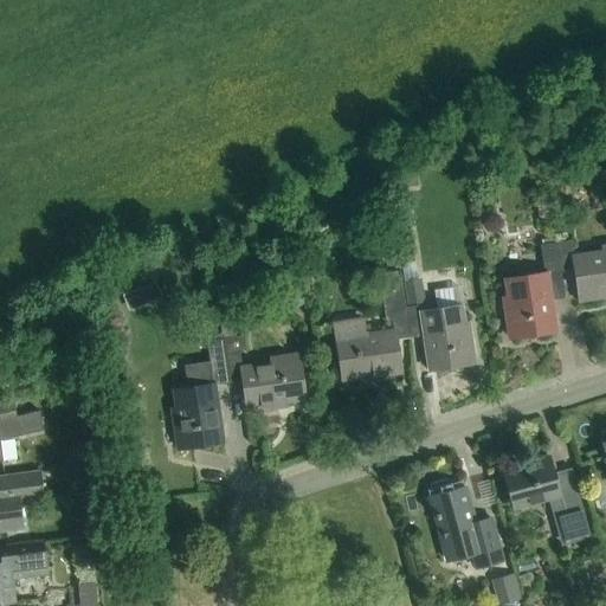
[(555,244),(560,274),(574,271),(579,301),(605,296),(605,250),(572,256),(569,242),(555,244)]
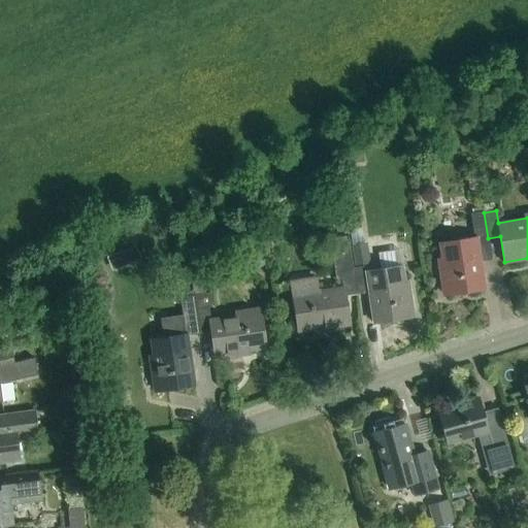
[(492,261),(488,238),(484,212),(469,215),(473,238),(440,243),(442,258),(438,259),(443,294),(484,289),(480,263),(492,261)]
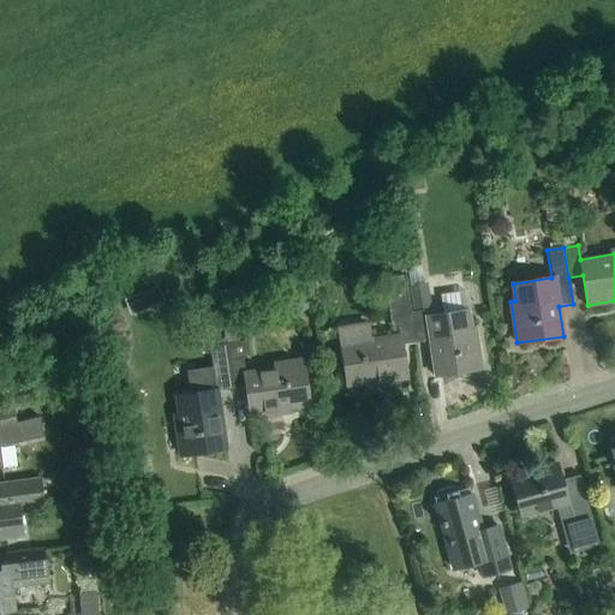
[(415,344),(411,314),(405,276),(384,279),(390,328),(399,327),(400,335),(369,340),(368,326),(338,329),(345,384),(366,382),(368,386),(406,381),(401,346),(415,344)]
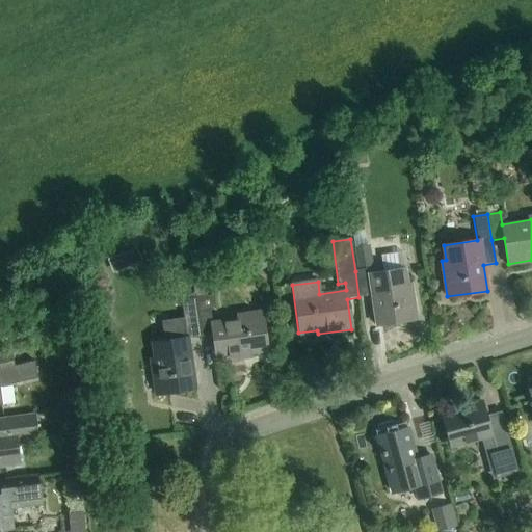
[(373,266),(369,245),(353,247),(356,268),(373,266)]
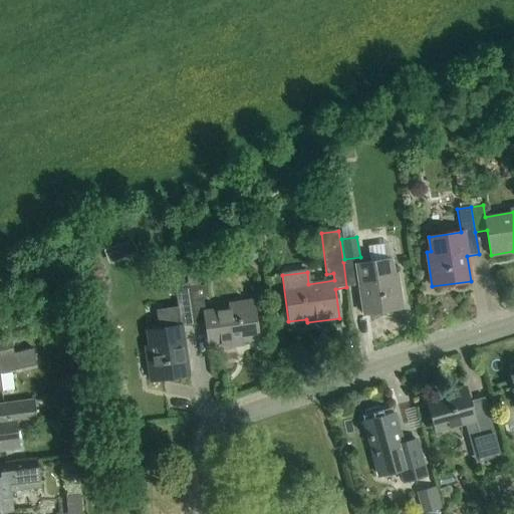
[(112,247),(103,251),(108,264),(118,260),(112,247)]
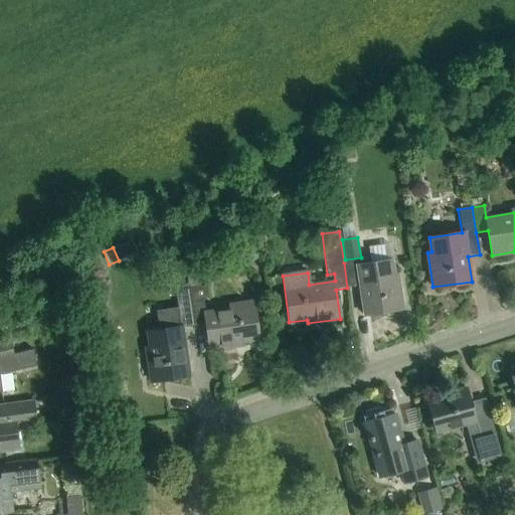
[(344,263),(347,288),(360,286),(365,315),(403,309),(397,274),(393,275),(390,260),(357,266),(356,261),(344,263)]
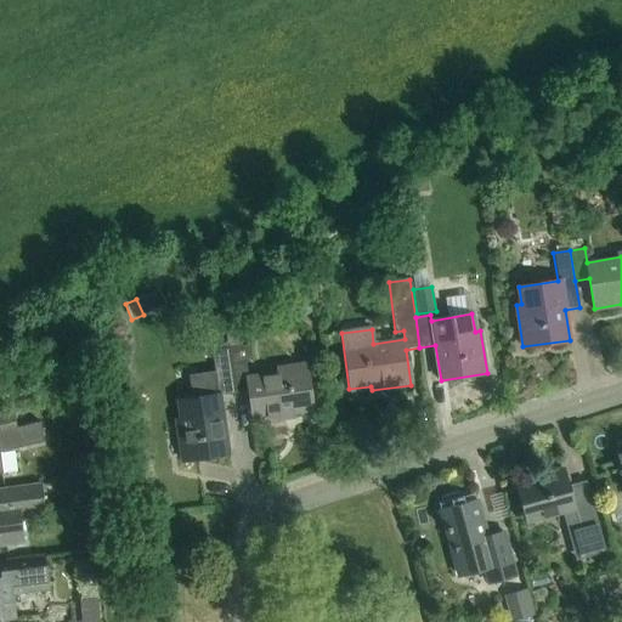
[(227,348),(242,345),(238,320),(224,322),(227,348)]
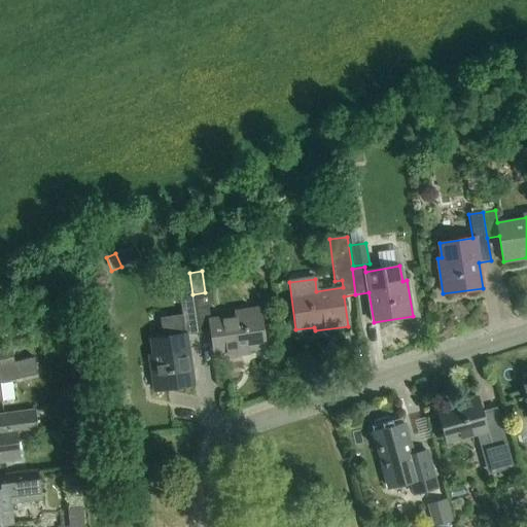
[(192,294),(198,334),(211,332),(214,357),(249,353),(249,348),(264,346),(258,307),(233,310),(234,315),(209,318),(207,306),(214,305),(212,291),(205,292),(192,294)]
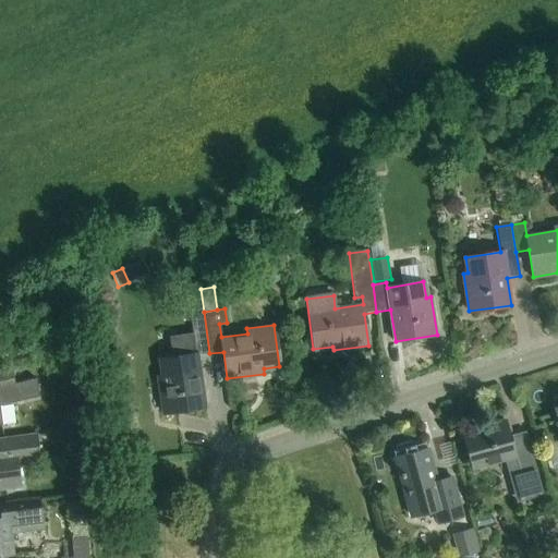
[(168,337),(171,356),(160,359),(162,375),(158,376),(164,413),(205,408),(197,355),(209,353),(204,312),(190,314),(192,334),(168,337)]
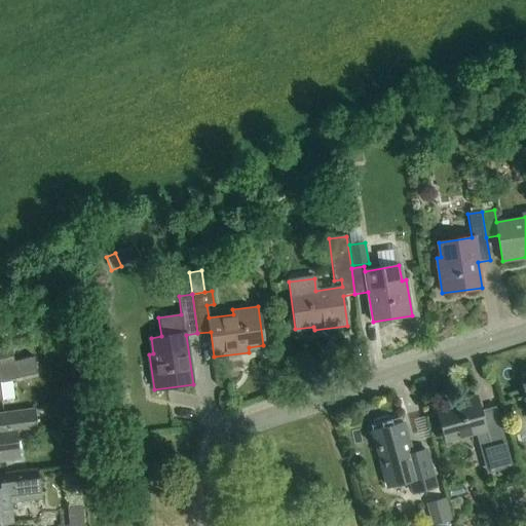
[(0,401),(1,401),(0,395),(0,382),(37,374),(33,357),(14,362),(11,347),(0,349),(0,401)]
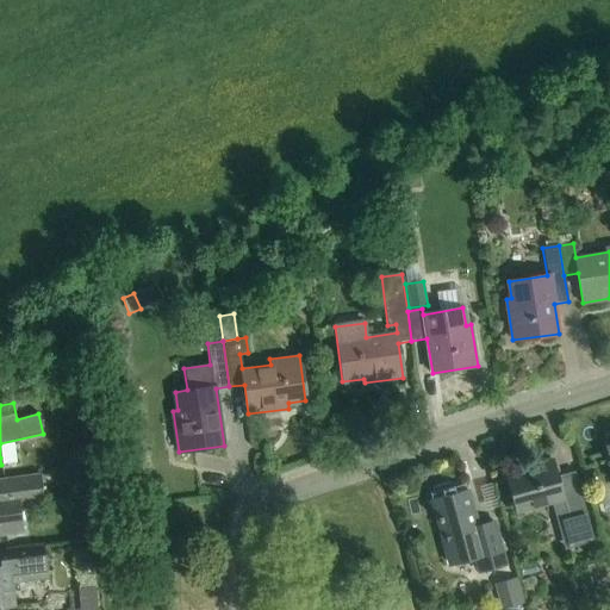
[(64,458),(66,468),(85,466),(82,446),(72,447),(64,458)]
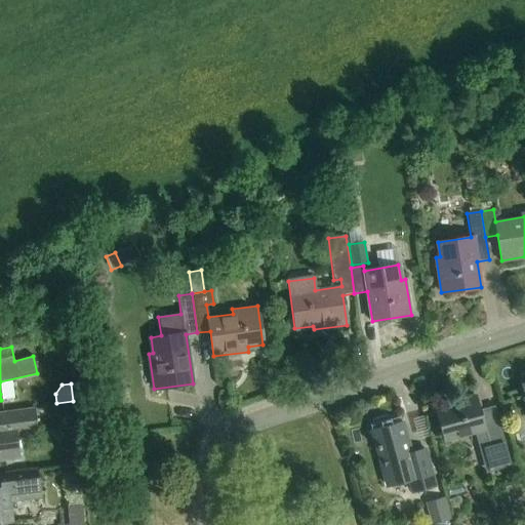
[(488,471),(509,465),(493,409),(479,413),(475,397),(462,400),(463,404),(435,412),(444,441),(478,432),(488,471)]
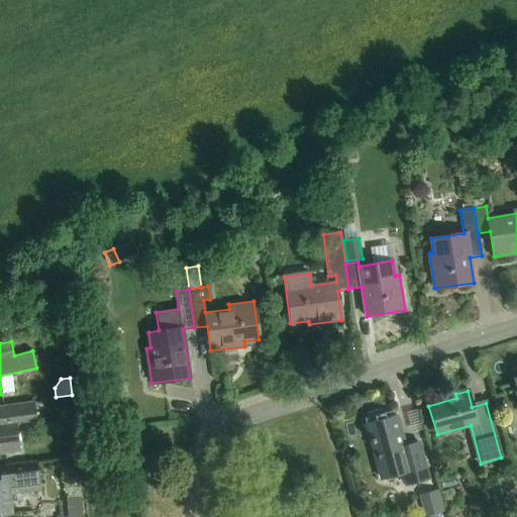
[(36,425),(33,402),(0,406),(0,455),(0,454),(0,453),(20,451),(17,427),(36,425)]
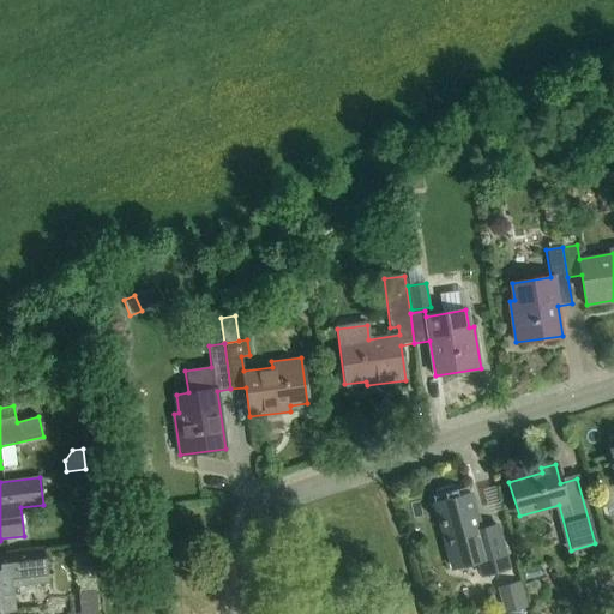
[(482,576),(509,569),(497,524),(480,529),(469,493),(434,503),(453,569),(479,561),(482,576)]
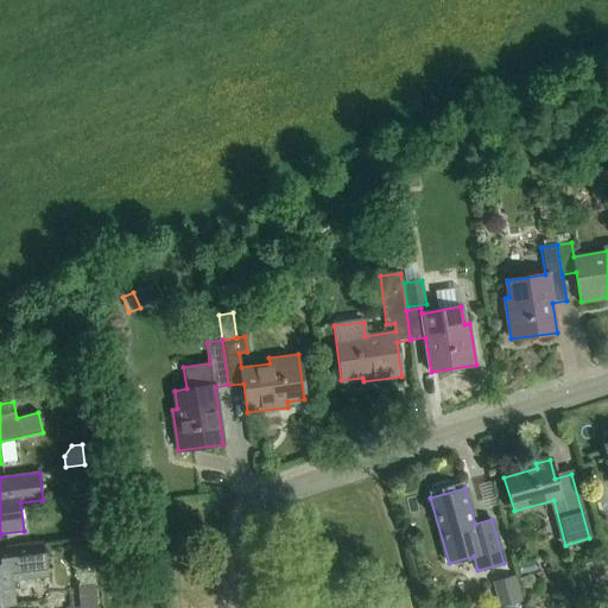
[(0,550),(0,553),(1,564),(0,564),(0,606),(14,605),(12,581),(46,577),(43,546),(0,550)]
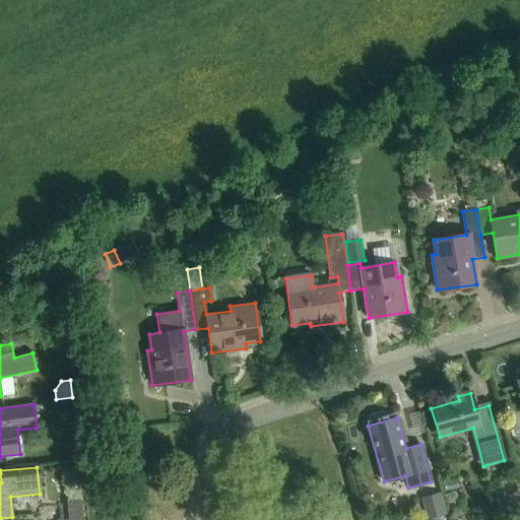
[(499,483),(507,513),(519,509),(519,496),(515,478),(499,483)]
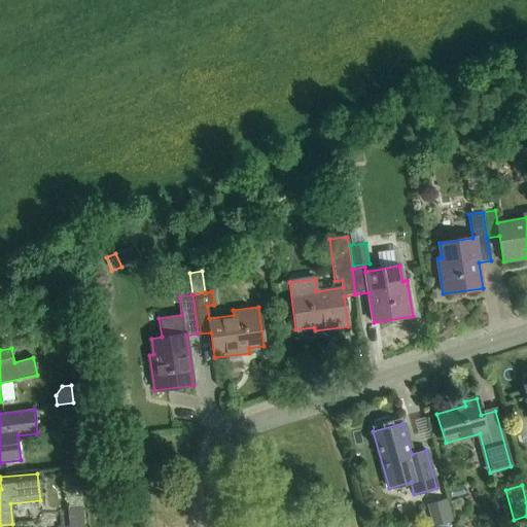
[(450,521),(444,501),(427,506),(432,526),(450,521)]
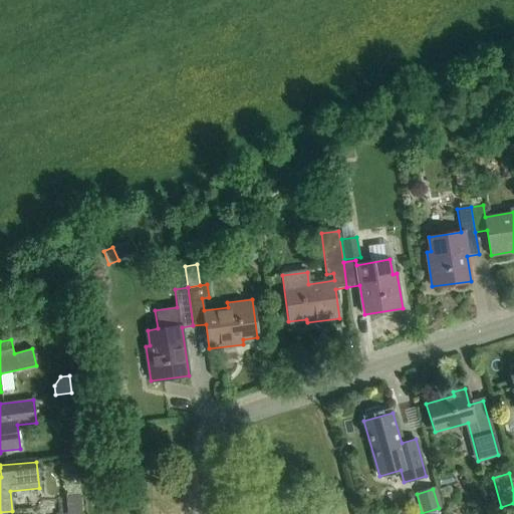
All buildings are outlined.
